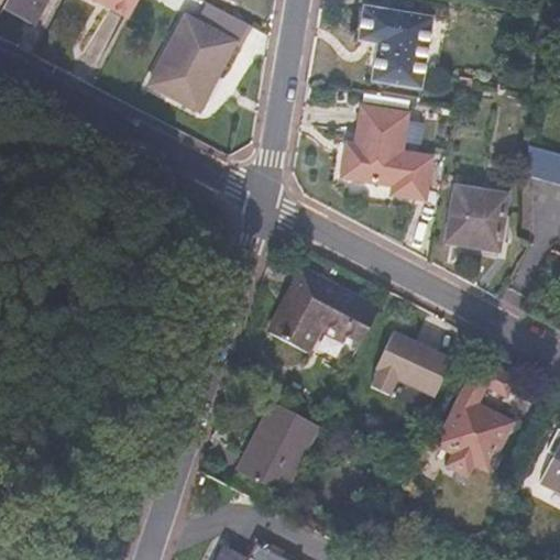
[(10,0),(7,10),(35,25),(47,0),(10,0)]
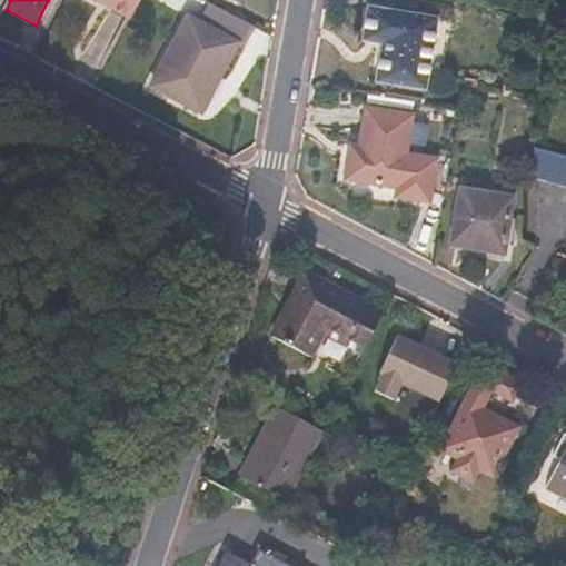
[(98,0),(132,16),(139,0),(98,0)]
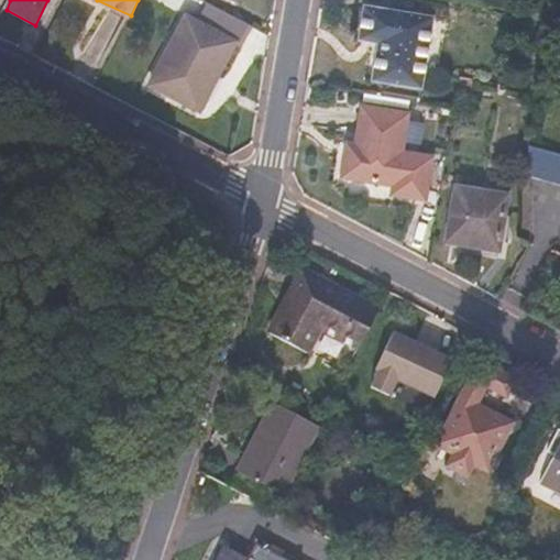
[(361,29),(382,32),(373,79),(423,88),(434,19),(365,7),(361,29)]
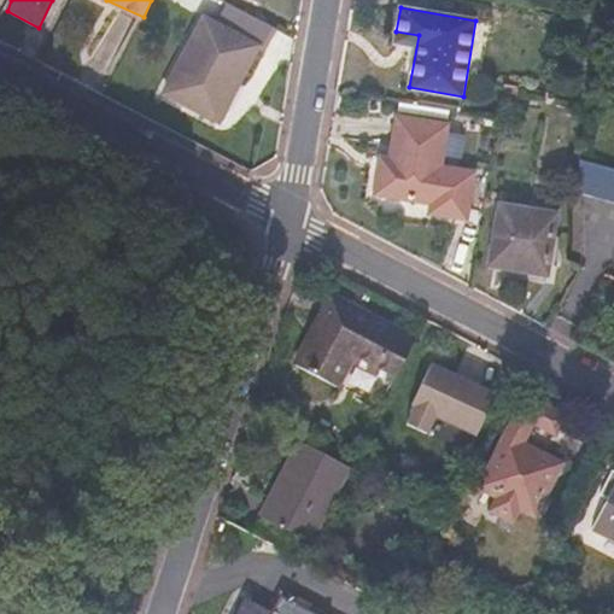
[(237,34),(205,18),(167,94),(221,123),(259,50),(265,52),(278,29),(247,13),(237,34)]
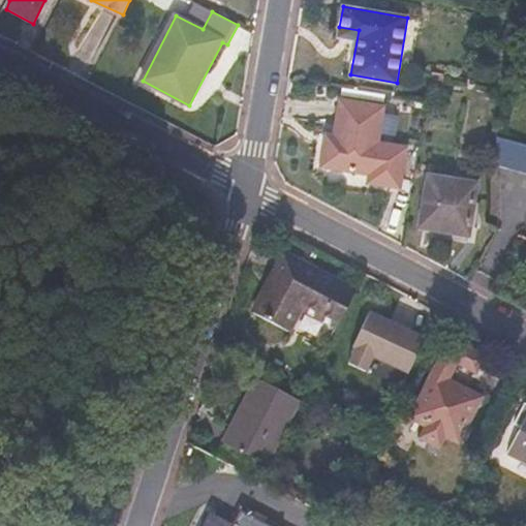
[(382,113),(341,104),(334,148),(327,146),(322,167),(379,179),(377,186),(398,190),(405,153),(376,148),(382,113)]
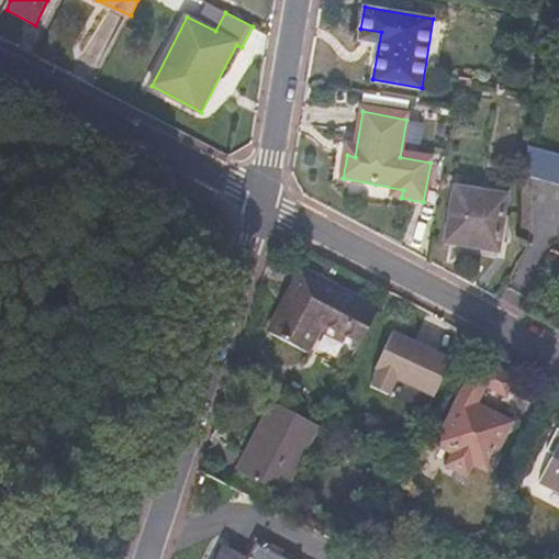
[(505,198),(455,189),(446,243),(496,250),(505,198)]
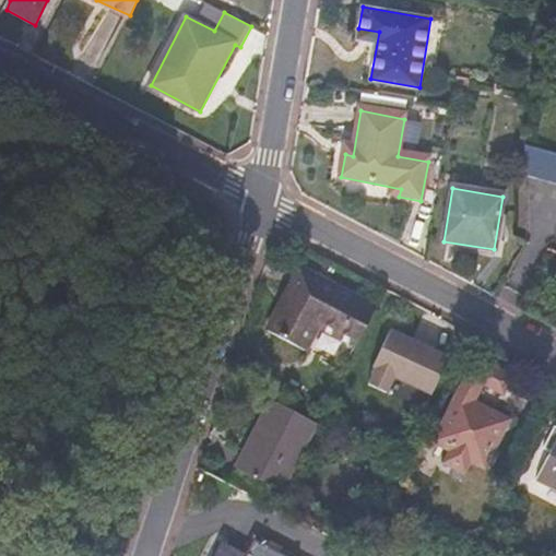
[(333,292),(297,273),(267,331),(305,352),(318,328),(353,346),(355,347),(375,308),(374,308),(335,287),(333,292)]
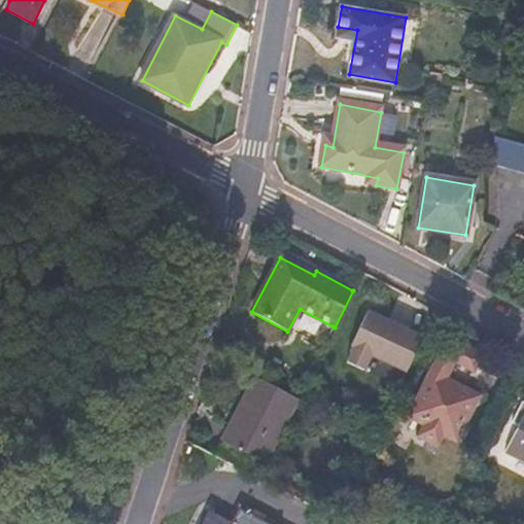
[(409,370),(427,330),(369,304),(342,360),(367,372),(375,354),(409,370)]
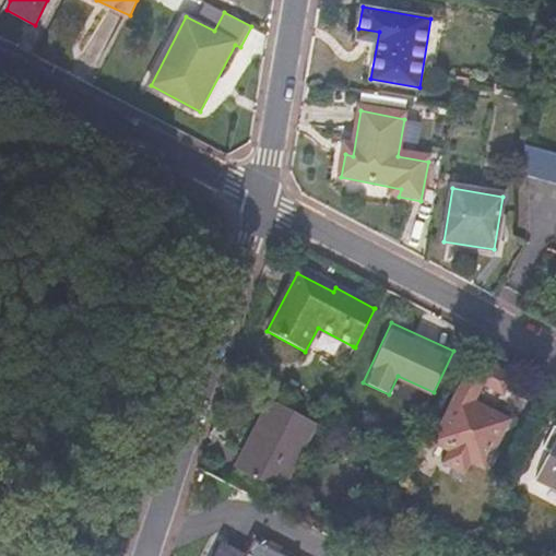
[(511,378),(474,361),(437,435),(456,445),(446,464),(465,474),(472,462),(486,469),(510,422),(481,406),(478,411),(472,407),(483,385),(503,394),(511,378)]
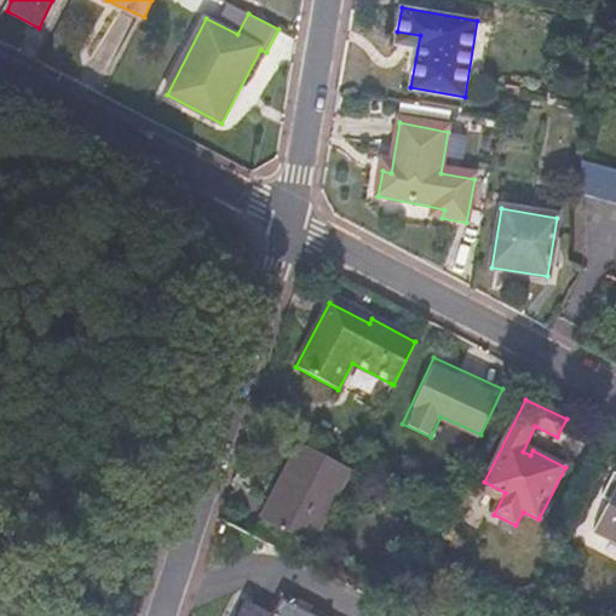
[(350,471),(304,447),(264,520),(310,545),(350,471)]
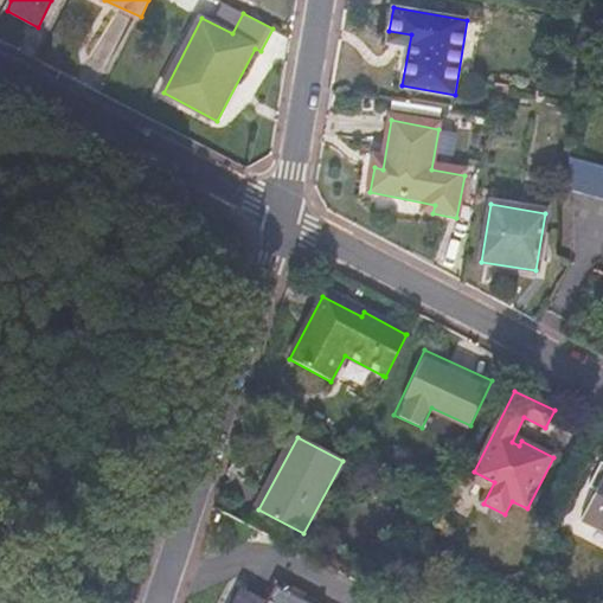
[(598,492),(583,520),(602,530),(602,467),(591,488),(598,492)]
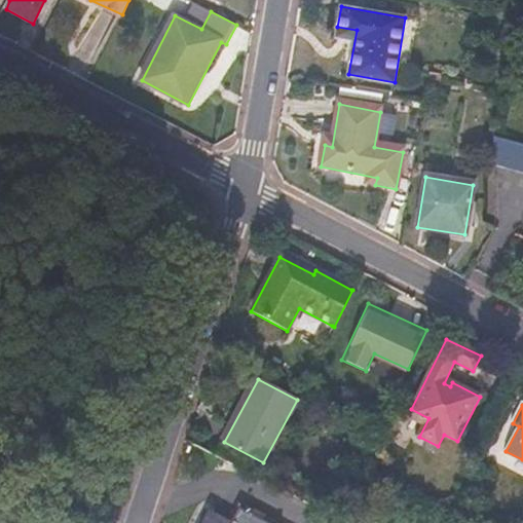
[(447,505),(437,506),(438,518),(441,518),(447,505)]
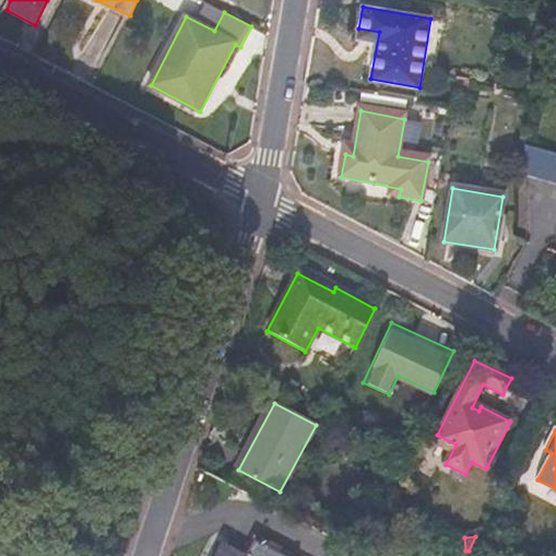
[(477,536),(475,536),(469,551),(478,549),(477,536)]
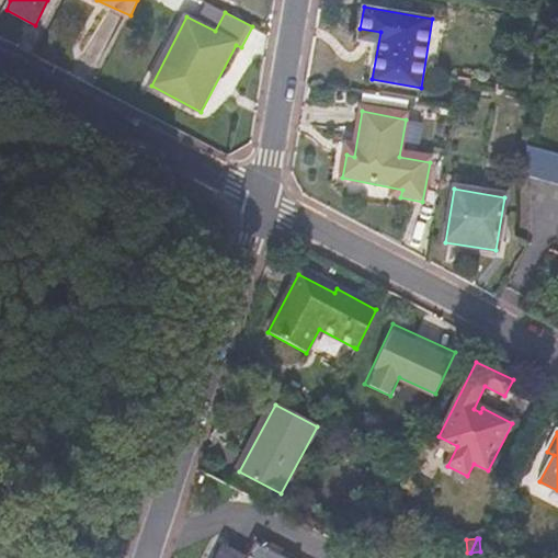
[(236,551),(226,547),(220,557),(286,557),(255,543),(249,557),(246,557),(236,551)]
